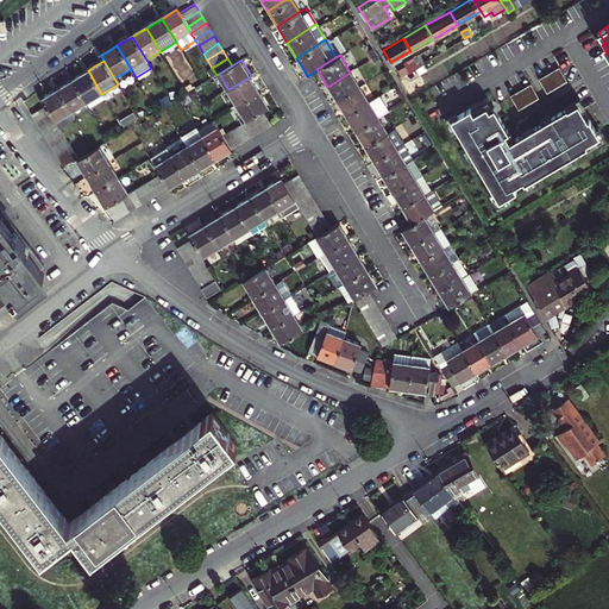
[(539,79),(547,93),(567,81),(559,67),(539,79)]
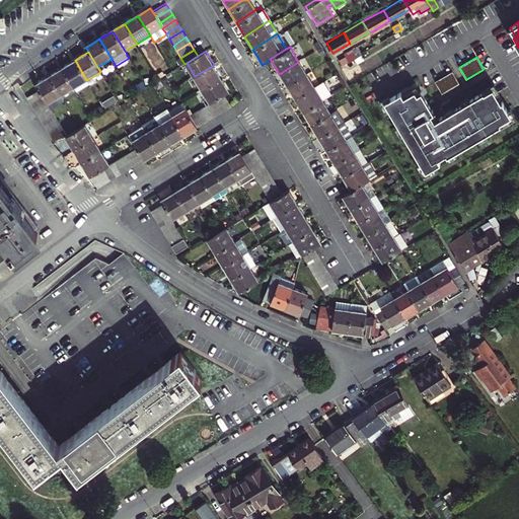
[(68,64),(62,69),(73,87),(76,92),(89,84),(86,80),(75,60),(68,64)]
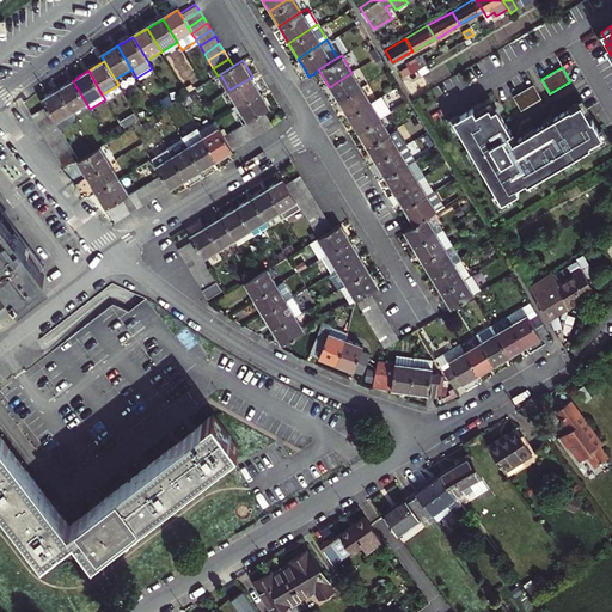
[(352,73),(329,87),(334,95),(338,102),(361,87),(352,73)]
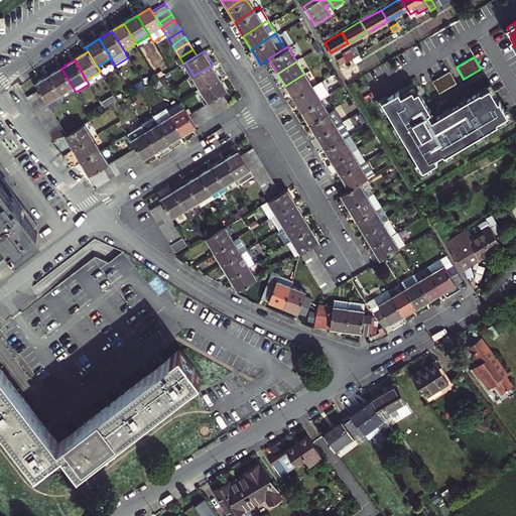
[(194,76),(203,90),(222,78),(217,71),(213,65),(194,76)]
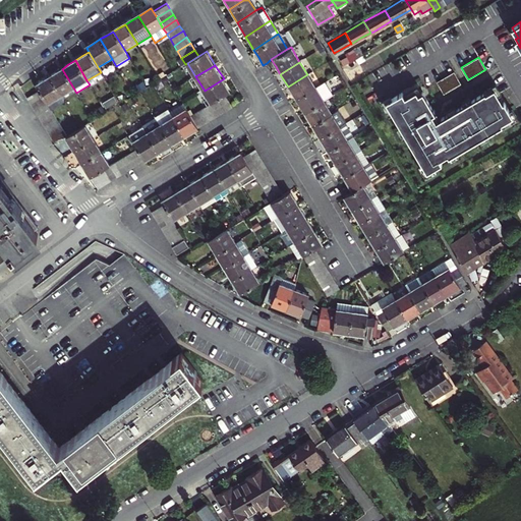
[(56,72),(50,76),(61,96),(73,88),(62,69),(56,72)]
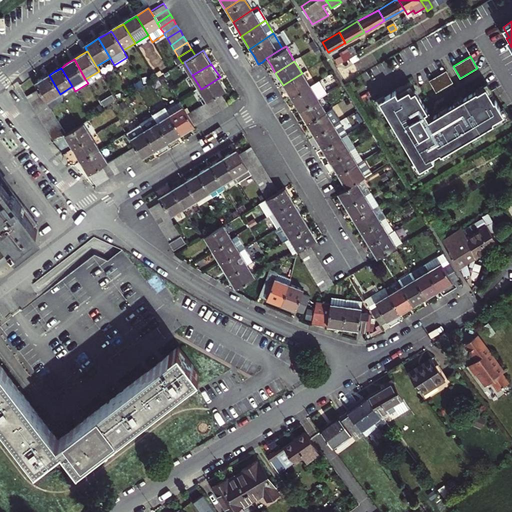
[(429,80),(436,92),(453,82),(446,70),(429,80)]
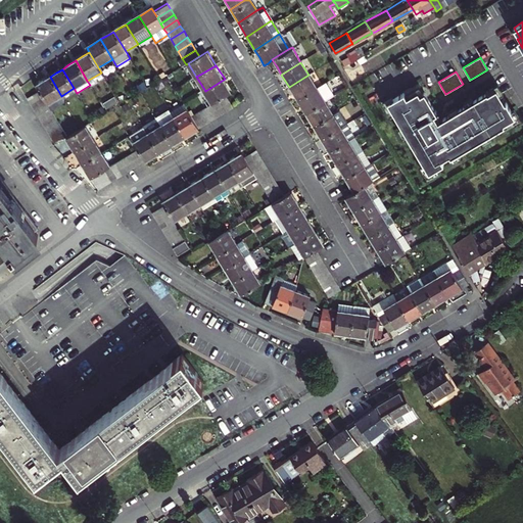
[(293,94),(297,100),(317,88),(308,75),(289,87),(293,94)]
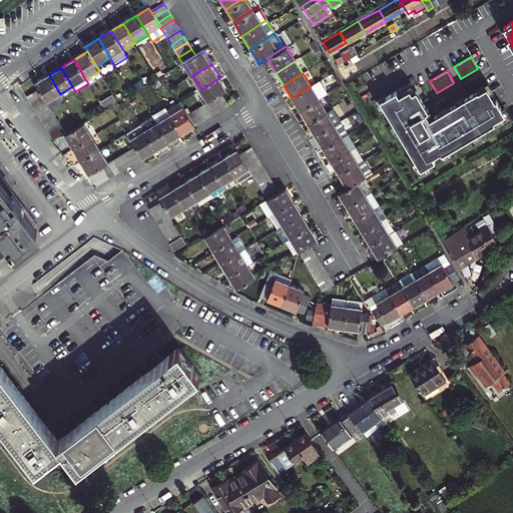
[(60,94),(49,75),(42,79),(36,83),(39,88),(42,93),(46,100),(47,102),(60,94)]
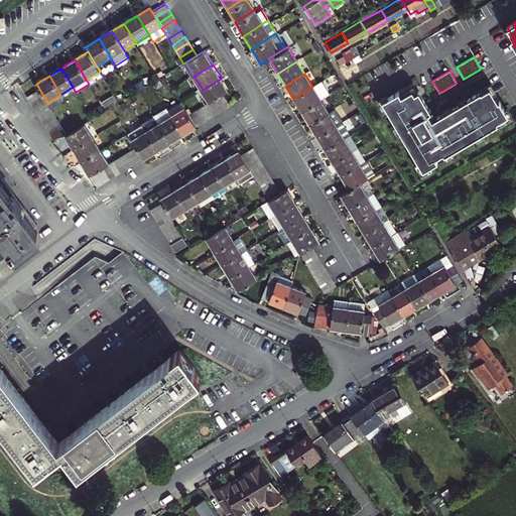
[(212,101),(217,98),(224,95),(229,91),(225,84),(222,78),(203,90),(211,102),(212,101)]
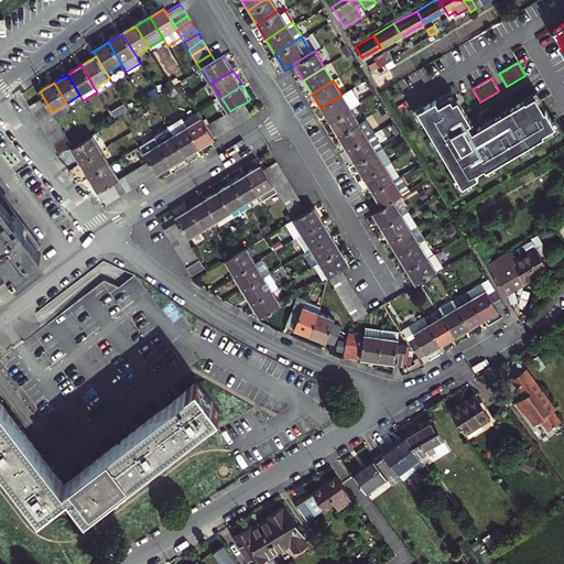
[(324,115),(328,121),(349,108),(360,102),(353,89),(342,95),(321,108),(324,115)]
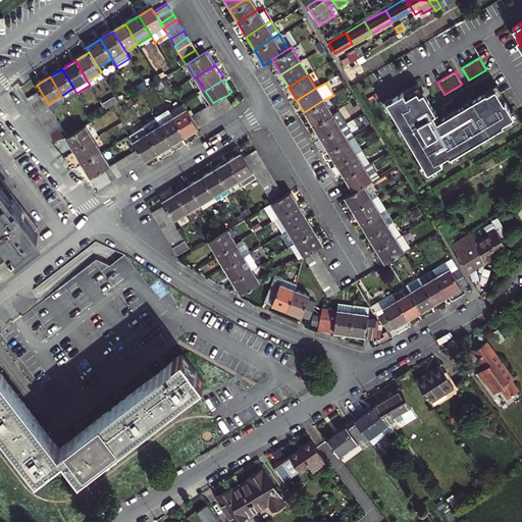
[(458,153),(481,139),(489,134),(504,125),(503,123),(514,117),(510,110),(506,102),(504,103),(500,95),(496,88),(486,93),(486,92),(473,100),(465,104),(458,109),(450,113),(441,118),(439,119),(436,112),(424,91),(421,92),(419,94),(417,90),(406,97),(404,94),(403,93),(394,98),(386,102),(394,113),(401,126),(406,135),(422,163),(428,172),(436,167),(442,163),(440,160),(449,155),(450,157),(458,153)]
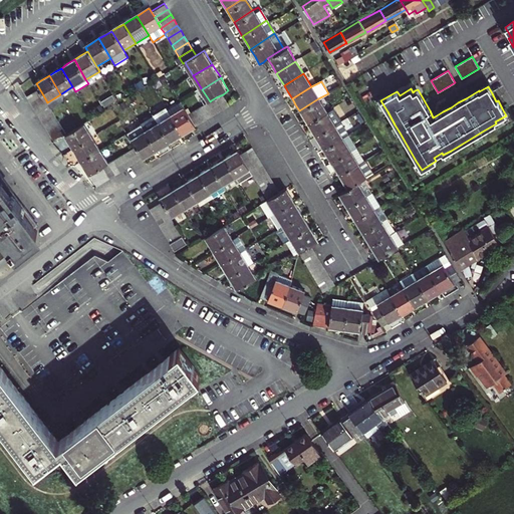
[(39,88),(26,96),(29,102),(42,93),(39,88)]
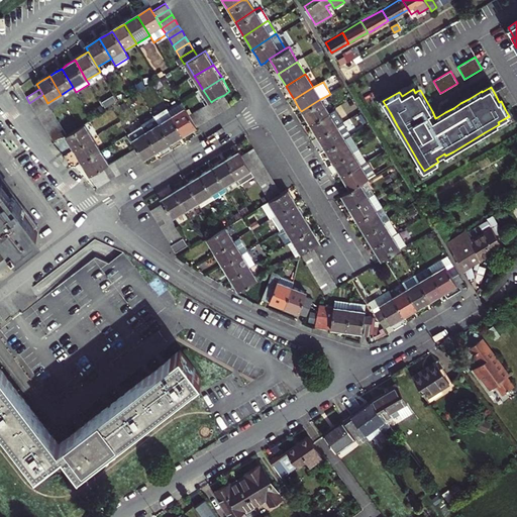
[(29,103),(34,109),(46,101),(42,94),(29,103)]
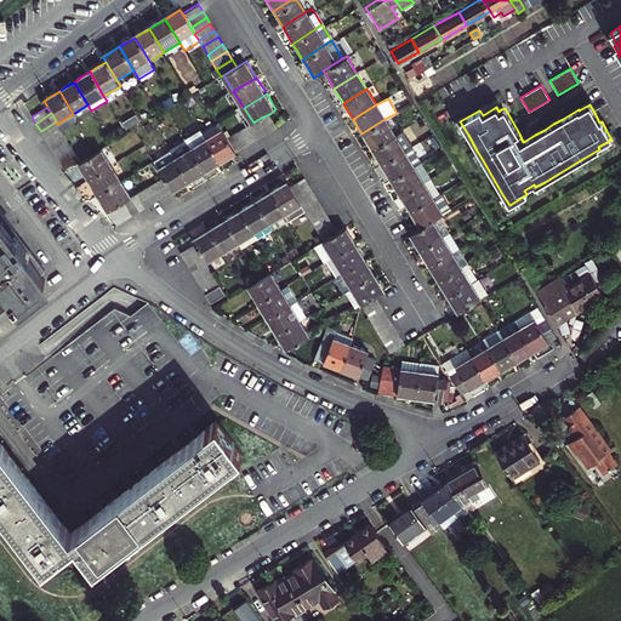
[(269,114),(261,118),(271,132),(278,127),(269,114)]
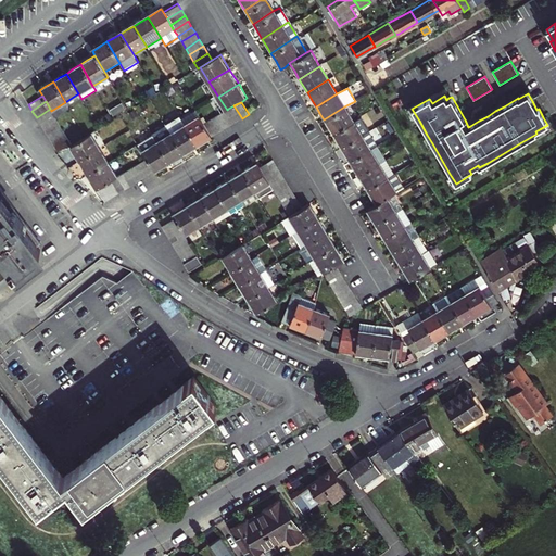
[(242,118),(234,105),(228,109),(236,122),(242,118)]
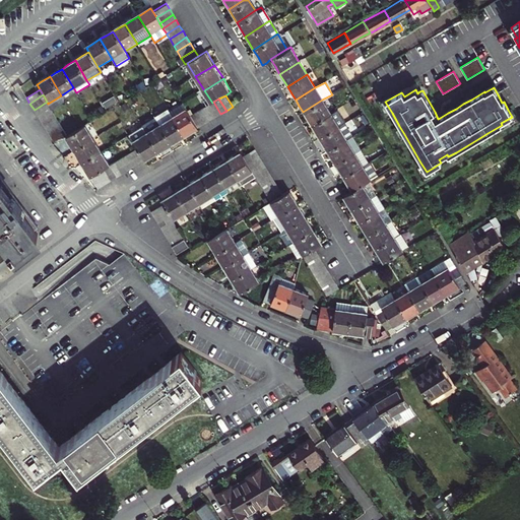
[(322,100),(303,112),(307,119),(311,125),(330,113),(322,100)]
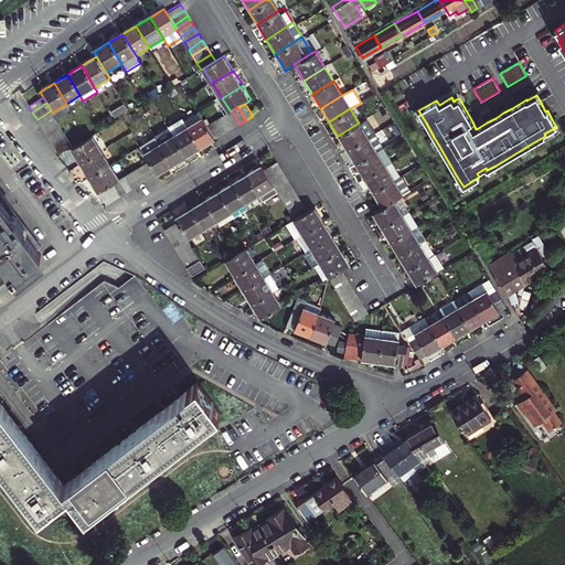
[(38,119),(41,126),(55,117),(52,113),(51,110),(38,119)]
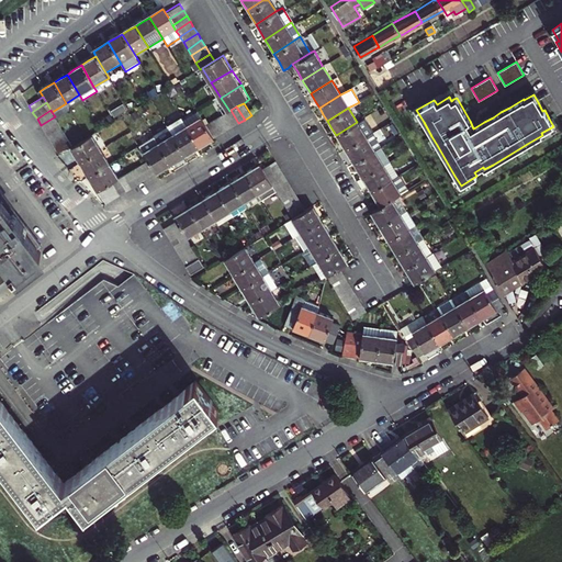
[(238,123),(231,110),(229,111),(225,114),(233,127),(238,123)]
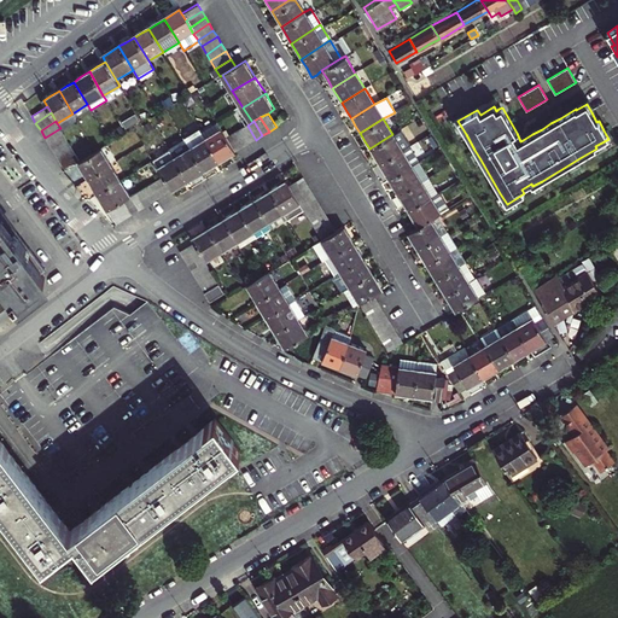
[(217,124),(202,134),(219,163),(227,157),(235,152),(226,138),(222,133),(217,124)]
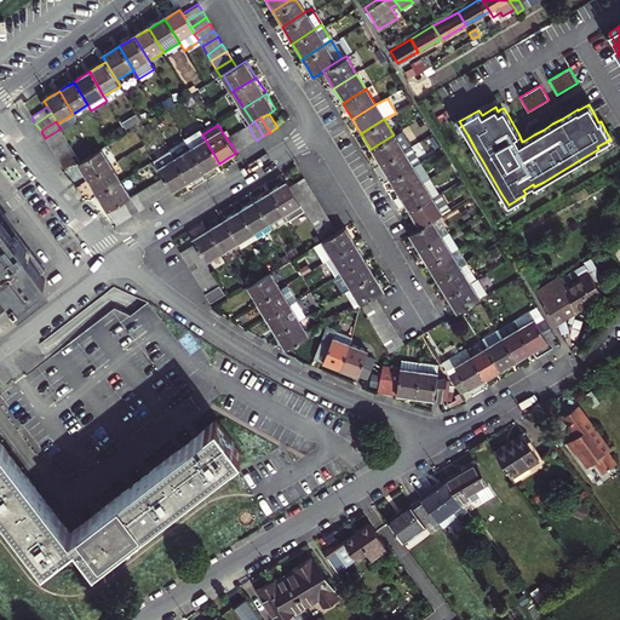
[(257,141),(248,126),(242,130),(251,144),(257,141)]
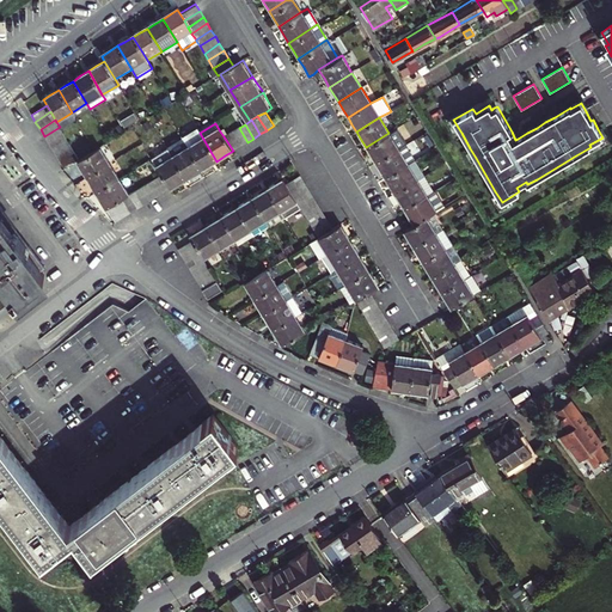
[(60,127),(44,136),(49,142),(63,134),(60,127)]
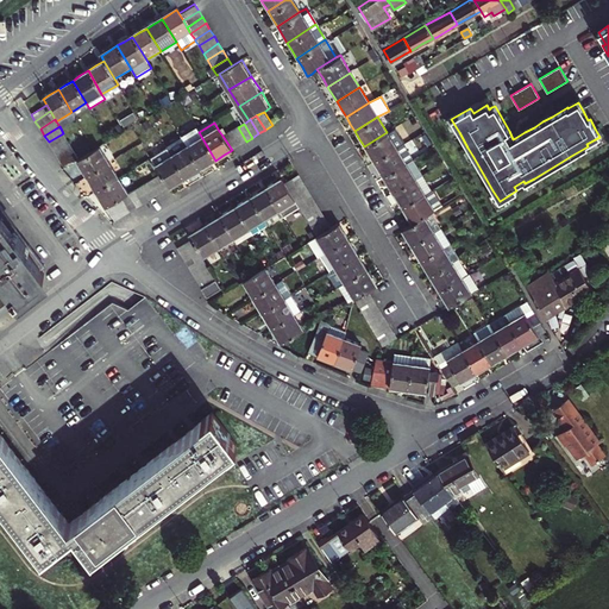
[(246,142),(238,127),(231,132),(239,146),(246,142)]
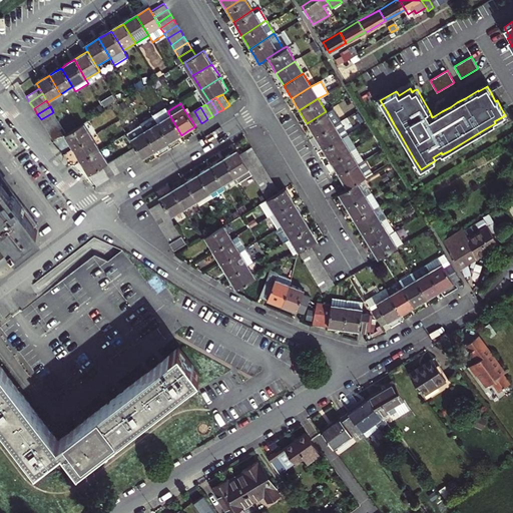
[(311,130),(314,136),(341,120),(333,107),(326,111),(307,123),(311,130)]
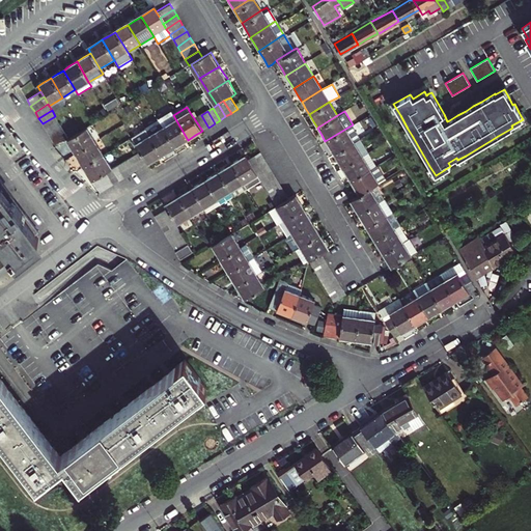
[(188,140),(173,115),(160,123),(174,147),(182,143),(188,140)]
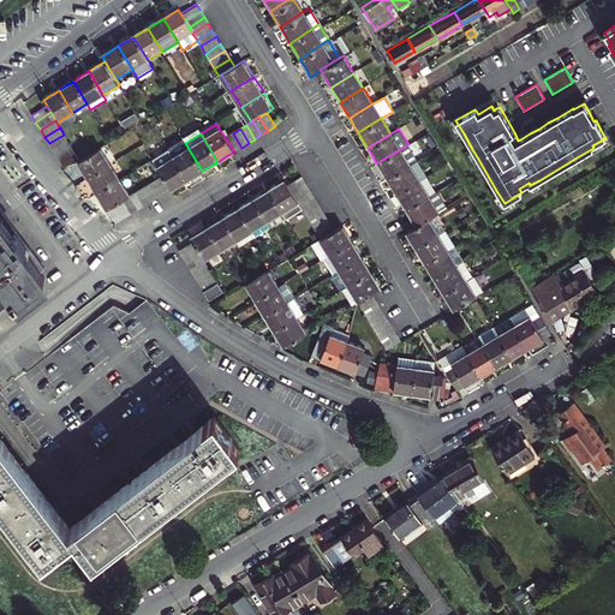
[(242,148),(233,133),(228,136),(225,137),(234,151),(242,148)]
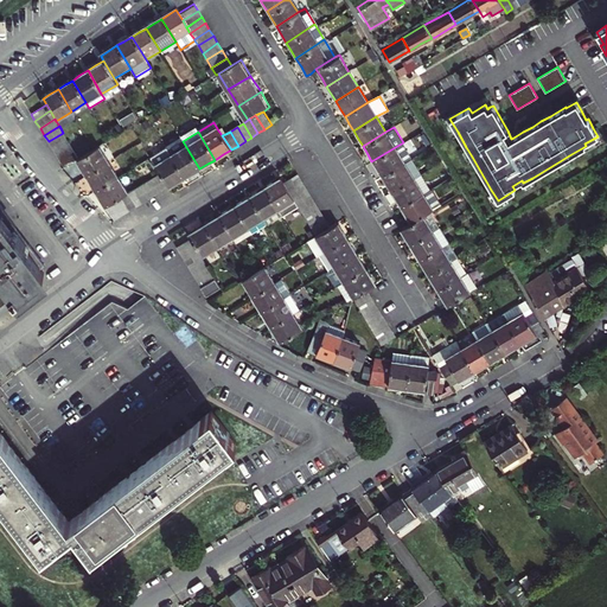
[(49,141),(52,147),(66,139),(63,133),(49,141)]
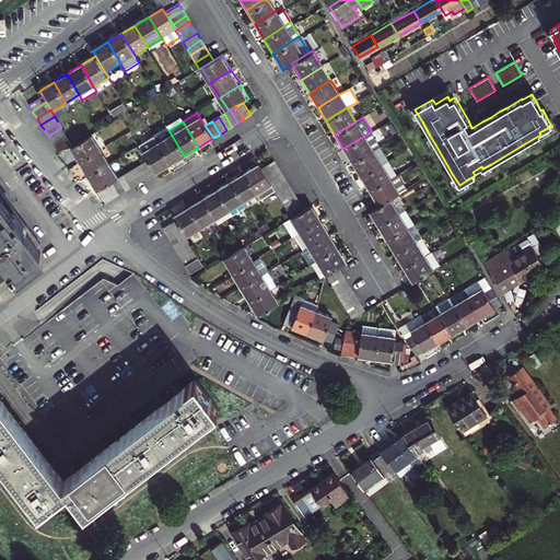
[(48,136),(51,142),(65,133),(61,128),(48,136)]
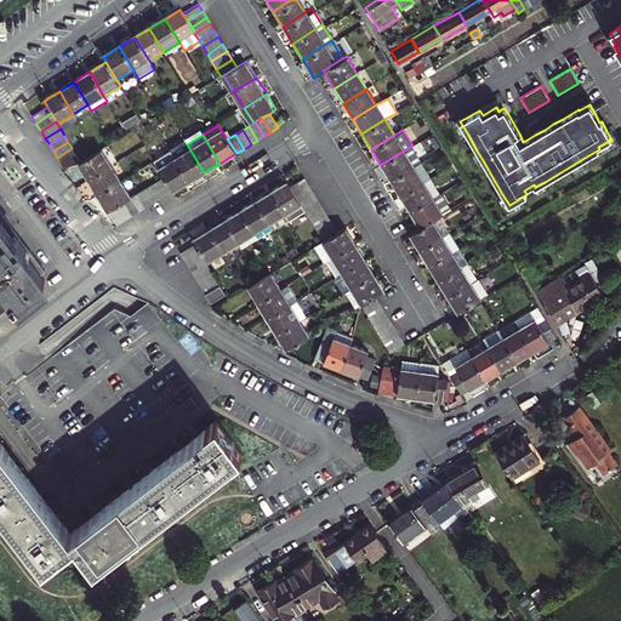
[(187,144),(171,154),(188,182),(197,177),(204,172),(187,144)]
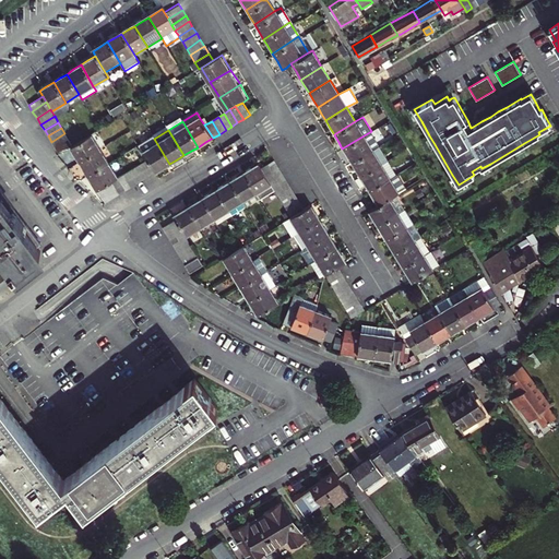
[(97,131),(92,134),(100,149),(106,145),(97,131)]
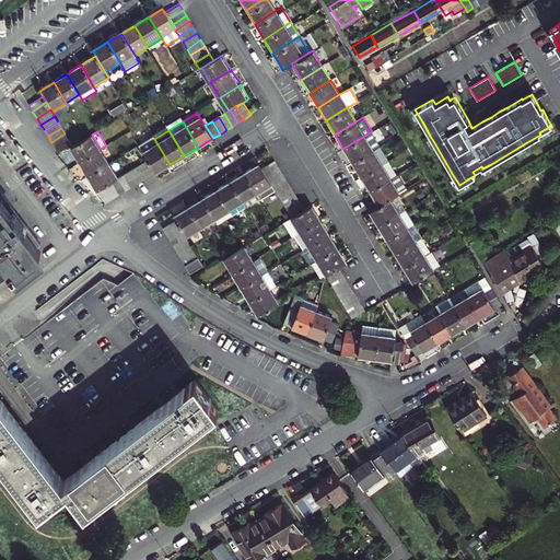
[(347,156),(351,163),(381,146),(372,131),(342,149),(347,156)]
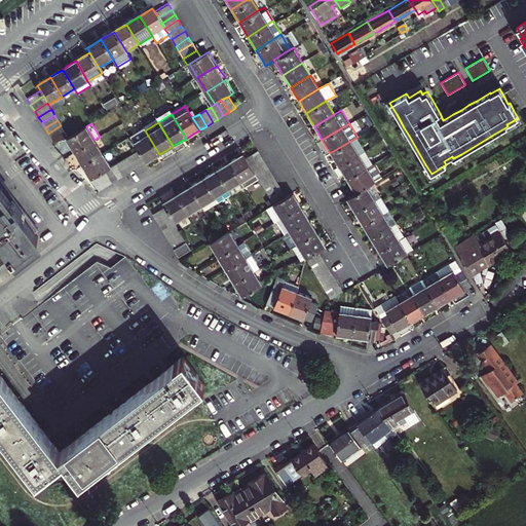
[(48,134),(52,140),(65,133),(61,125),(48,134)]
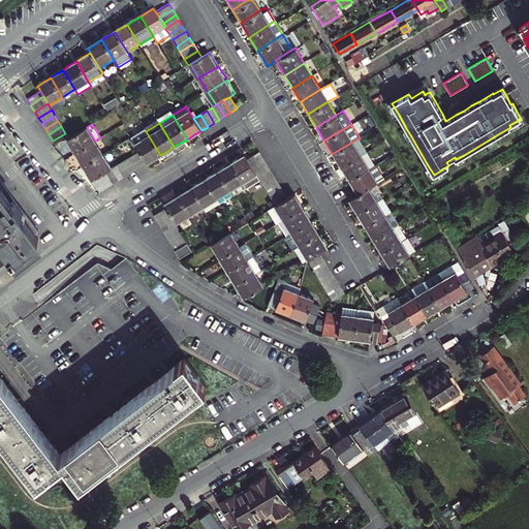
[(71,146),(75,152),(95,141),(87,127),(69,138),(68,139),(71,146)]
